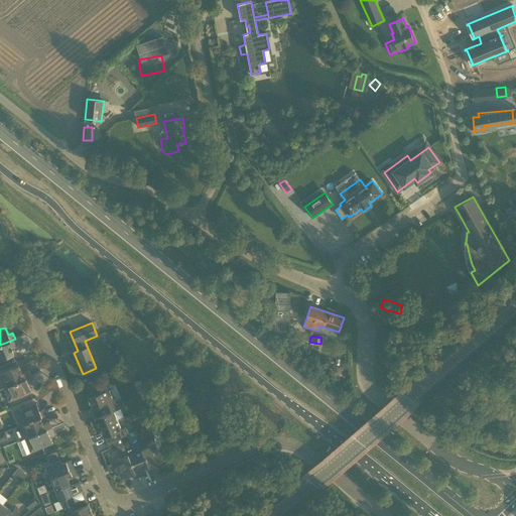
[(15,339),(0,345),(0,360),(14,355),(11,348),(17,345),(15,339)]
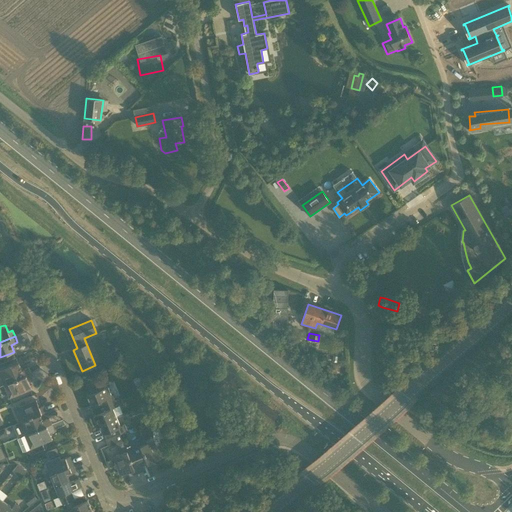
[(0,370),(0,374),(4,385),(31,374),(28,368),(22,370),(18,363),(0,370)]
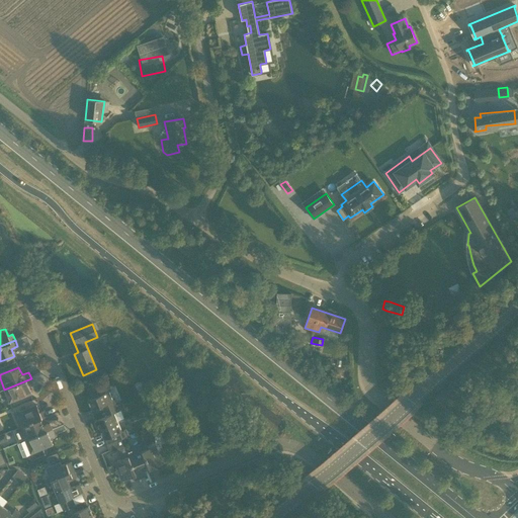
[(31,378),(4,390),(10,403),(32,394),(29,386),(33,384),(31,378)]
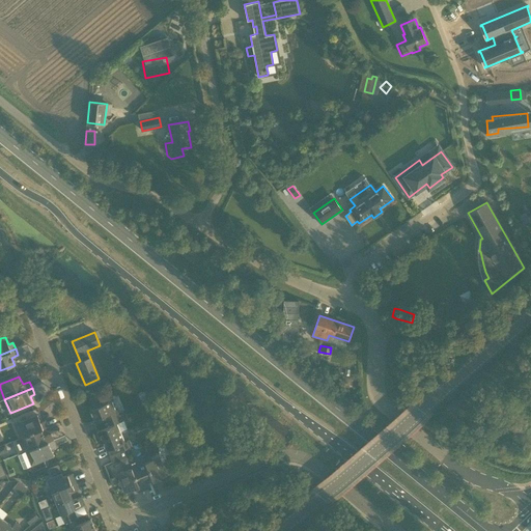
[(91,400),(94,408),(90,410),(94,420),(104,416),(106,420),(118,416),(112,400),(105,403),(102,396),(91,400)]
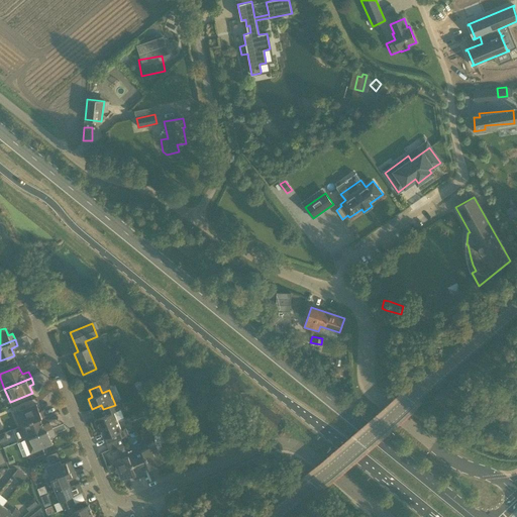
[(99,427),(100,428),(117,421),(124,418),(120,409),(117,410),(117,409),(122,407),(123,406),(122,404),(124,403),(123,401),(115,405),(103,409),(105,415),(96,419),(97,420),(95,420),(95,422),(97,426),(98,427),(99,427)]
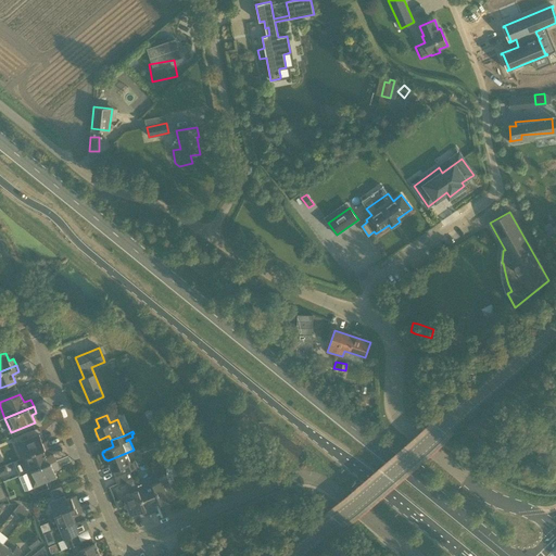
[(21,458),(42,450),(50,447),(47,440),(42,442),(39,434),(15,444),(21,458)]
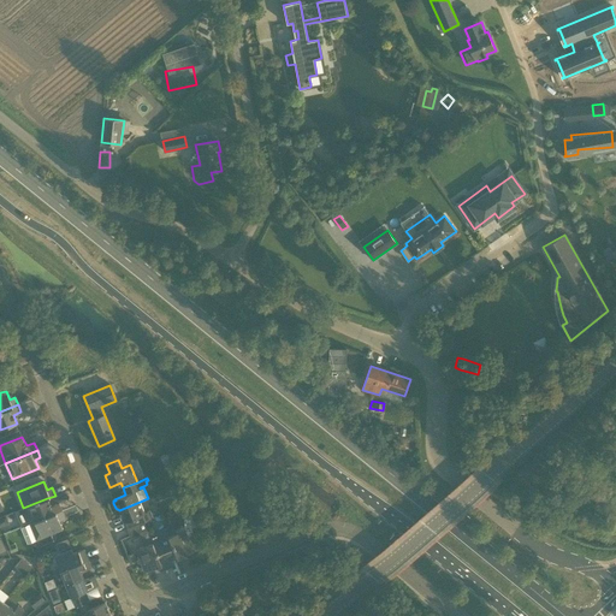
[(23,508),(30,525),(61,511),(59,503),(51,507),(47,498),(23,508)]
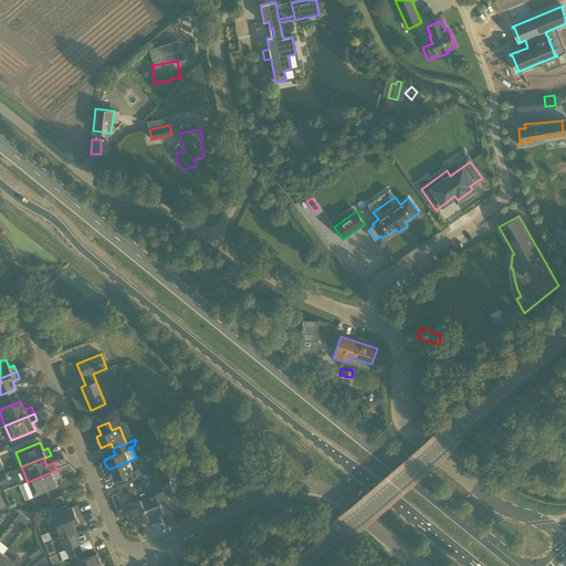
[(133,471),(128,461),(109,469),(114,480),(126,474),(128,480),(140,475),(138,469),(133,471)]
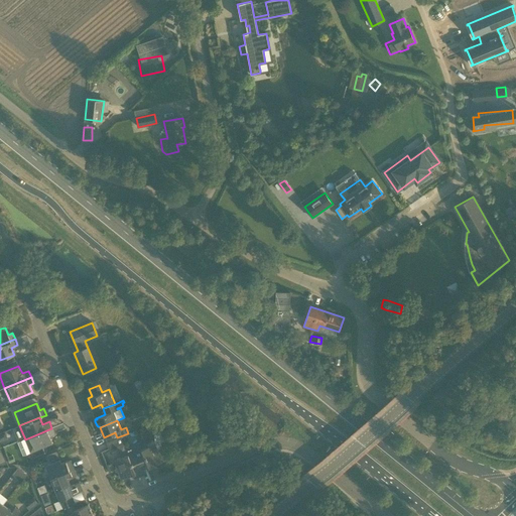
[(166,454),(162,448),(159,441),(164,440),(165,440),(158,424),(158,425),(155,425),(155,427),(154,433),(155,440),(146,443),(146,442),(140,445),(148,466),(151,472),(157,469),(156,465),(164,462),(161,455),(165,453),(166,454)]
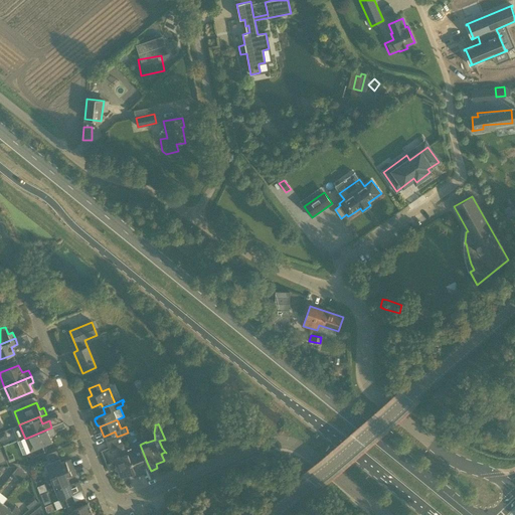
[(54,434),(51,427),(25,439),(30,452),(52,443),(49,435),(54,434)]
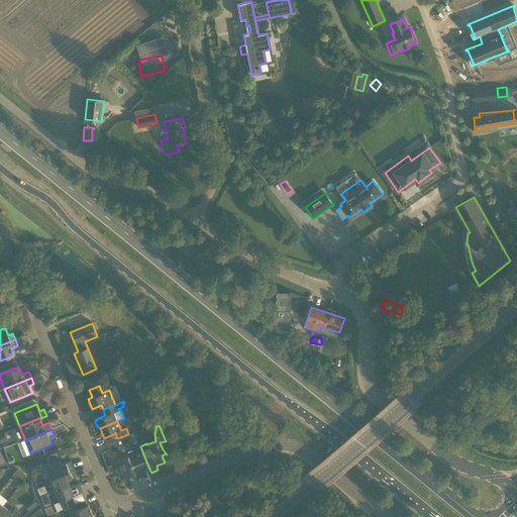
[(507,437),(505,441),(516,444),(516,432),(510,430),(507,435),(506,436),(507,437)]
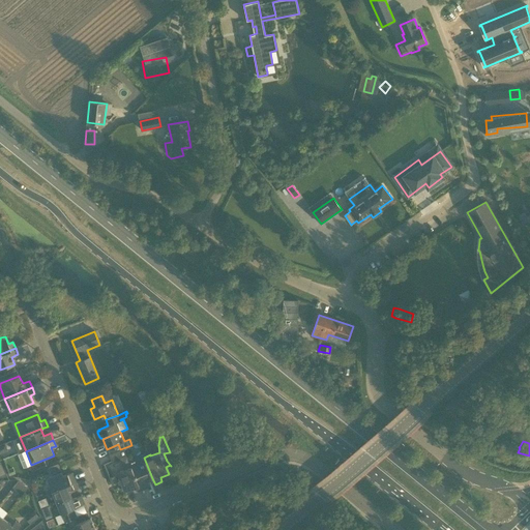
[(144,458),(129,463),(141,490),(150,487),(147,480),(152,478),(144,458)]
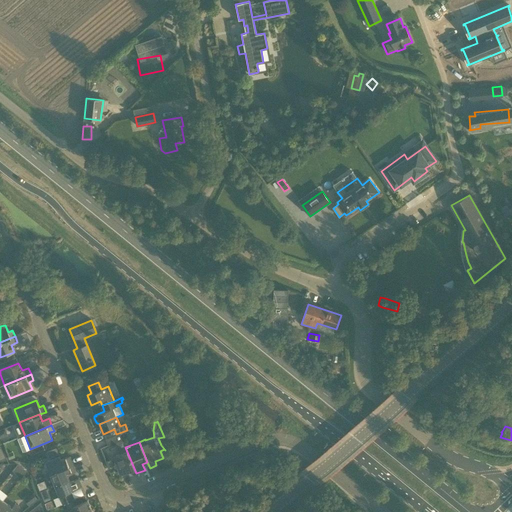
[(136,473),(125,447),(119,449),(121,453),(113,457),(120,475),(128,472),(130,476),(136,473)]
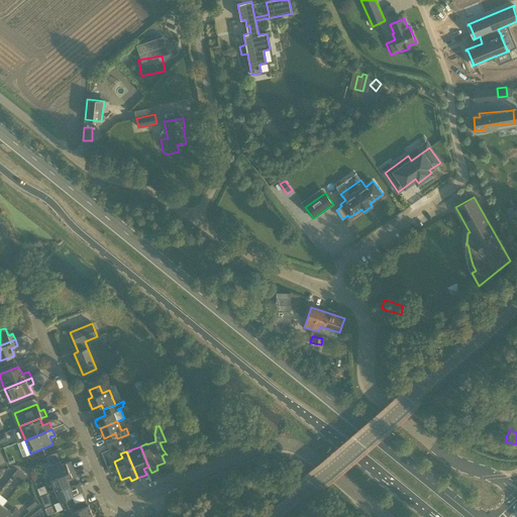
[(55,453),(47,456),(49,461),(49,462),(60,458),(57,452),(55,453)]
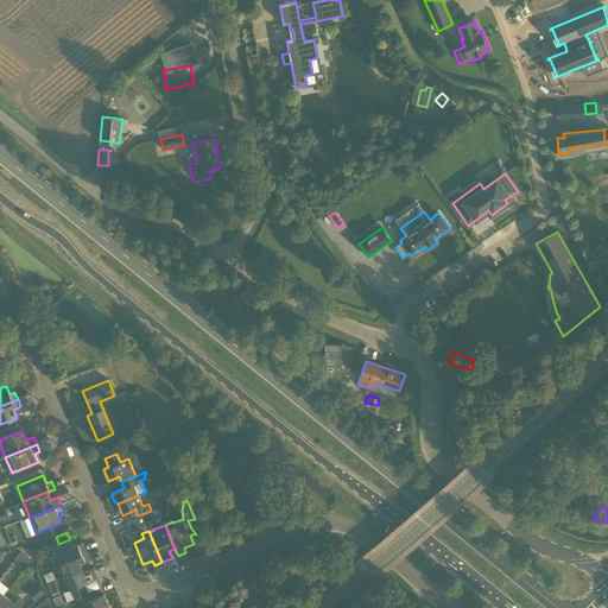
[(54,549),(59,562),(87,551),(83,542),(73,546),(70,542),(54,549)]
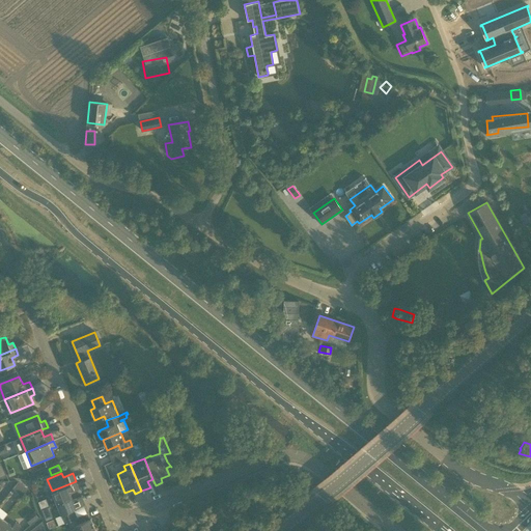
[(52,491),(57,502),(72,497),(70,493),(79,490),(76,481),(52,491)]
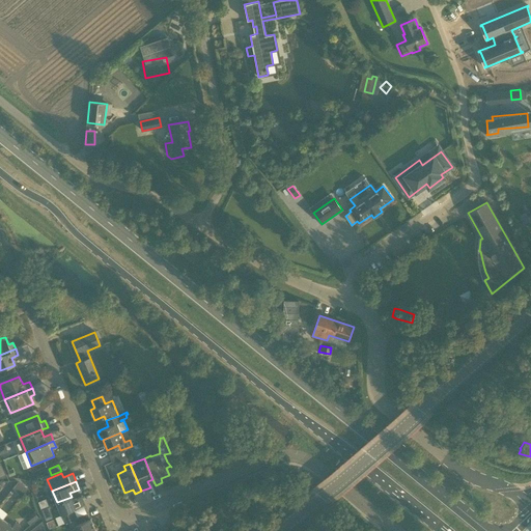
[(23,485),(18,482),(12,488),(18,493),(23,485)]
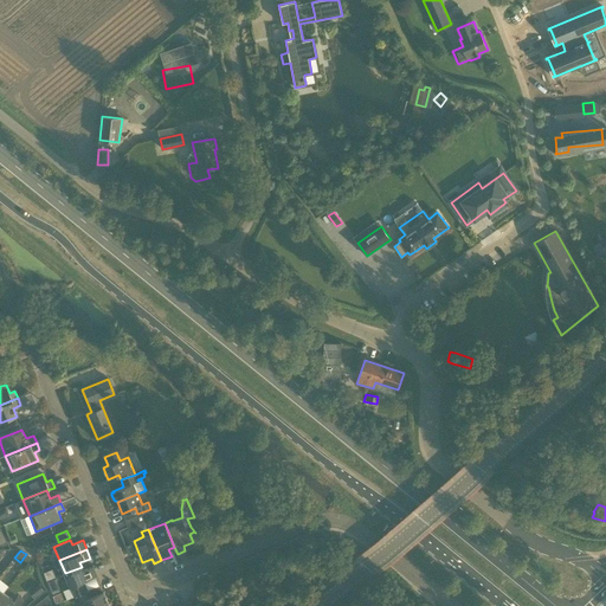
[(26,554),(20,562),(25,566),(31,559),(26,554)]
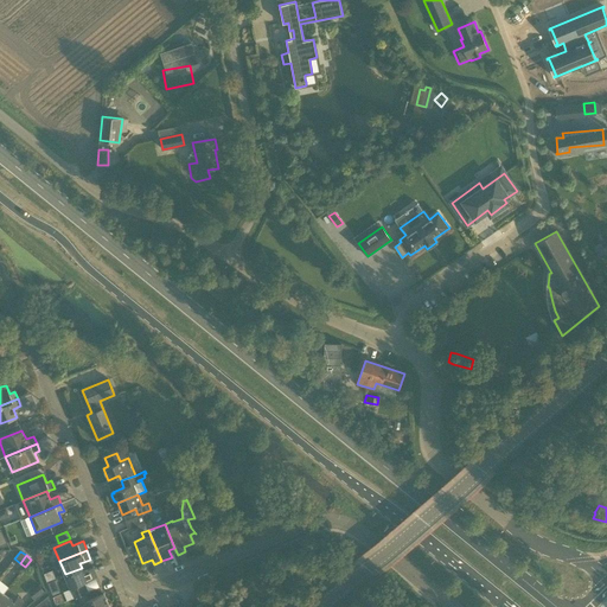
[(83,572),(82,568),(65,574),(74,598),(75,596),(88,592),(84,582),(97,576),(94,567),(83,572)]
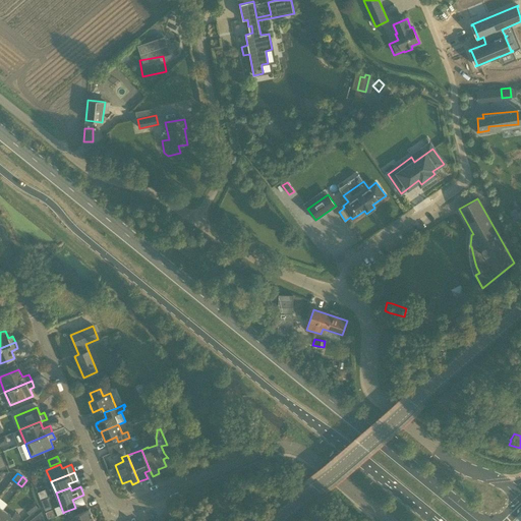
[(30,515),(39,508),(34,502),(24,508),(30,515)]
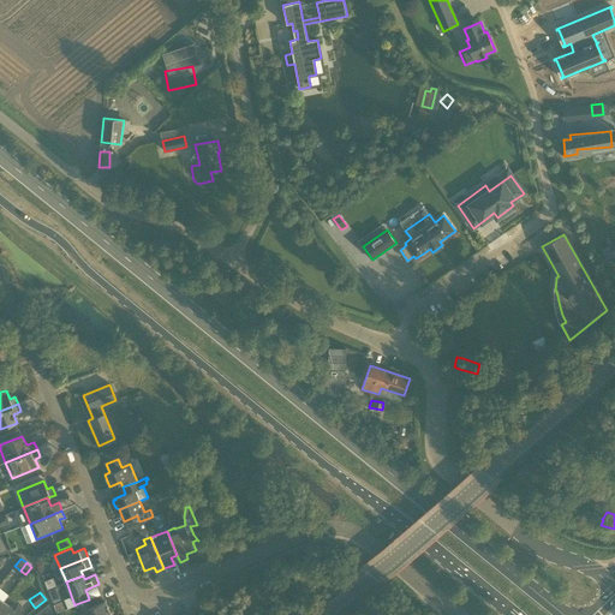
[(85,609),(87,614),(101,614),(109,611),(105,601),(93,605),(89,599),(76,604),(79,611),(85,609)]
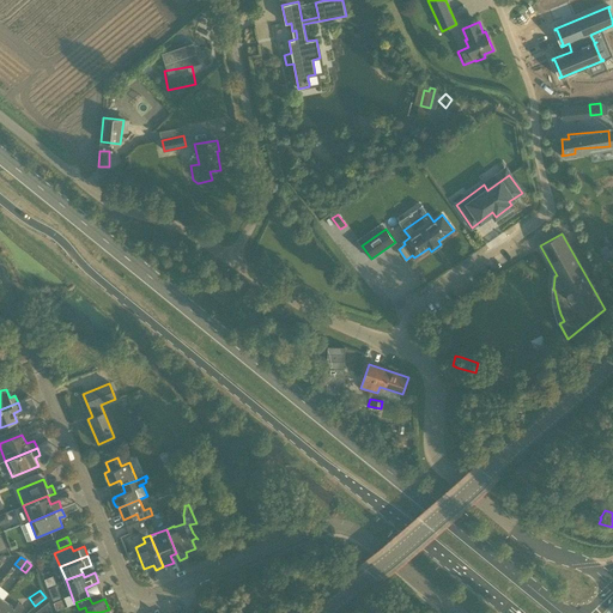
[(4,600),(0,604),(0,612),(19,612),(22,611),(24,608),(18,604),(13,607),(4,600)]
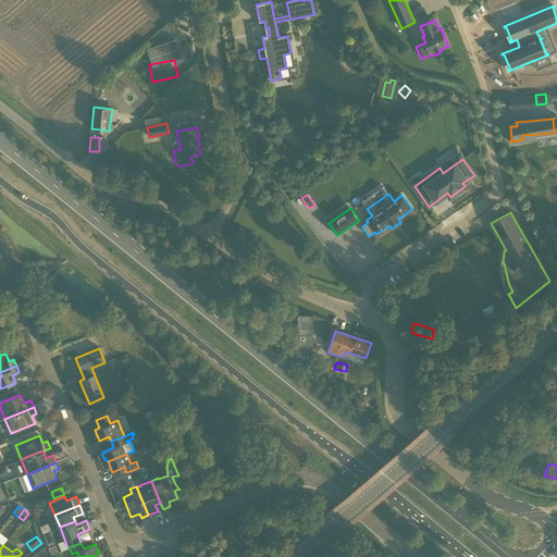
[(37,552),(39,556),(47,556),(44,546),(37,552)]
